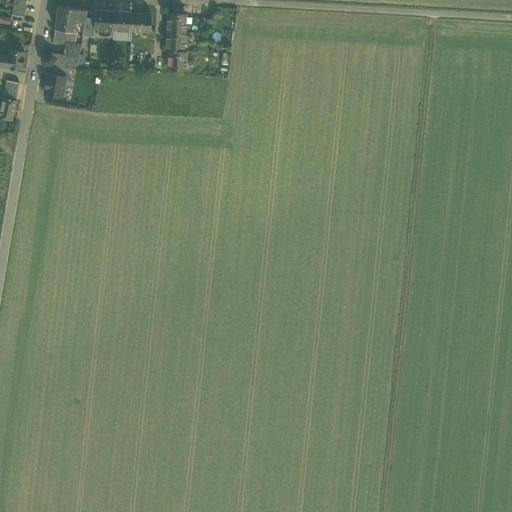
[(55,27),(75,31),(75,30),(77,20),(85,22),(86,17),(87,10),(59,5),(55,27)]
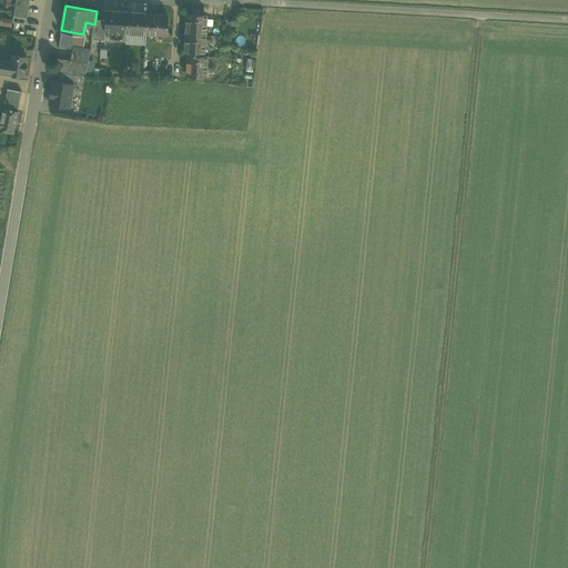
[(125,33),(125,32),(127,12),(105,11),(105,20),(104,31),(108,32),(125,33)]
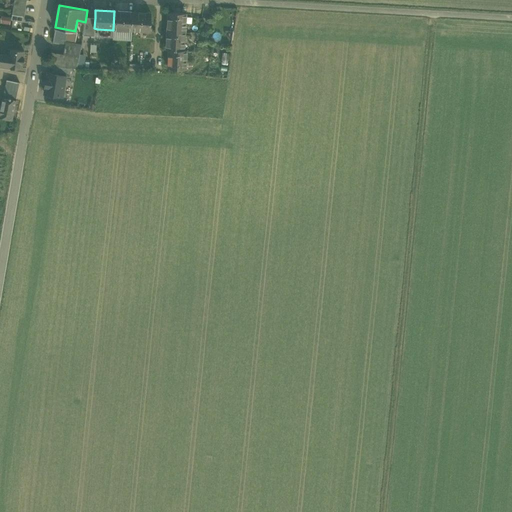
[(113,29),(131,30),(132,12),(114,11),(113,29)]
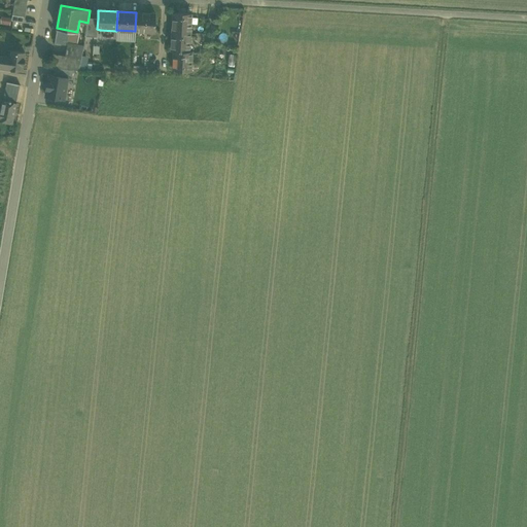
[(155,13),(136,12),(135,31),(144,32),(150,32),(154,32),(155,13)]
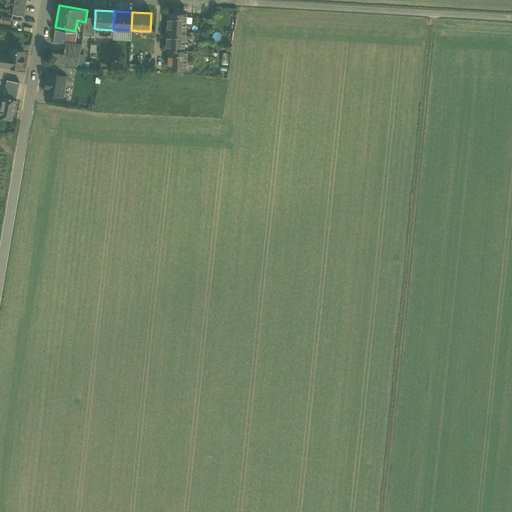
[(168,12),(167,31),(185,32),(186,13),(168,12)]
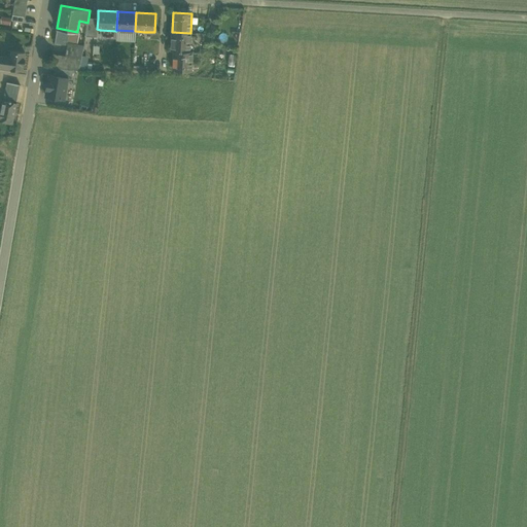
[(97,37),(97,29),(98,19),(89,18),(88,23),(85,36),(97,37)]
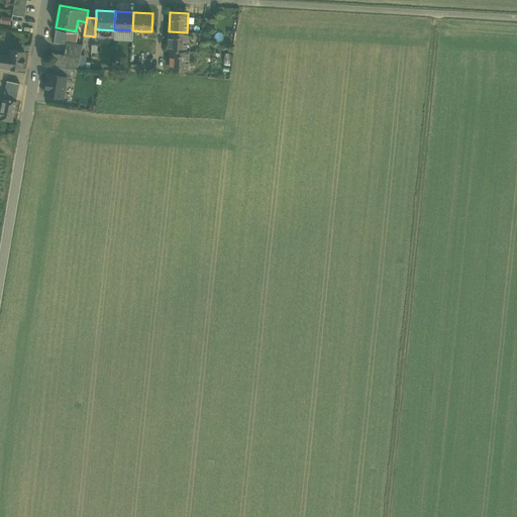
[(54,40),(69,43),(76,44),(78,30),(76,30),(76,31),(56,27),(54,40)]
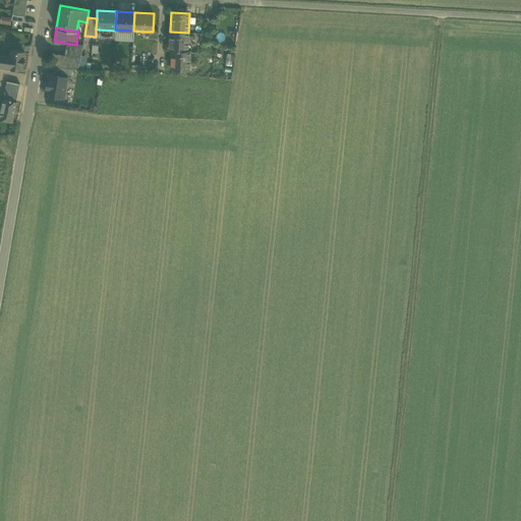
[(115,31),(115,36),(115,38),(115,39),(132,40),(133,31),(115,30),(115,31)]
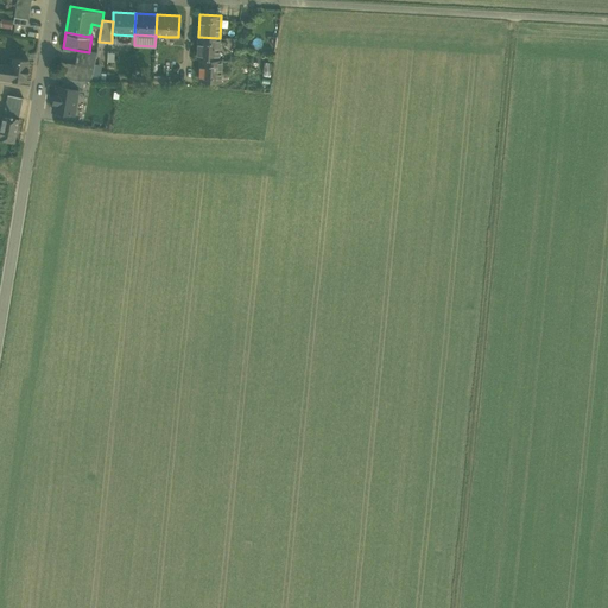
[(197,58),(200,58),(219,59),(220,38),(198,37),(197,58)]
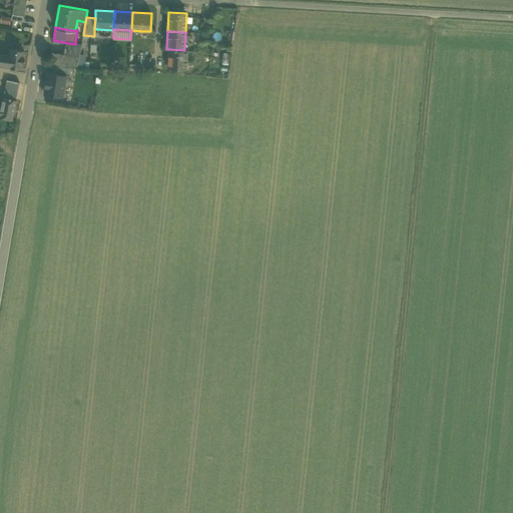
[(81,45),(75,44),(68,43),(66,54),(51,52),(48,67),(52,67),(71,68),(77,68),(81,45)]
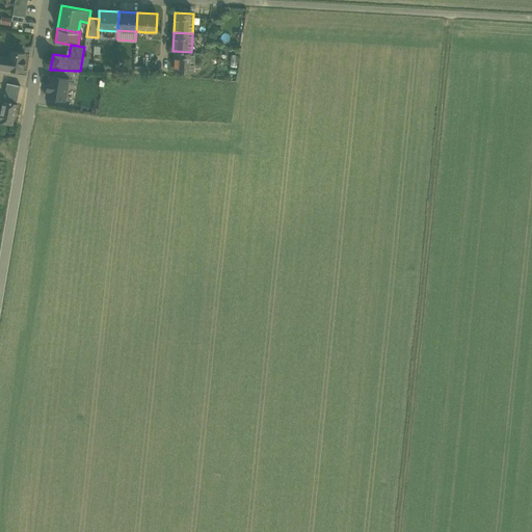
[(0,72),(5,73),(6,69),(22,71),(25,53),(9,51),(8,57),(0,56),(0,72)]
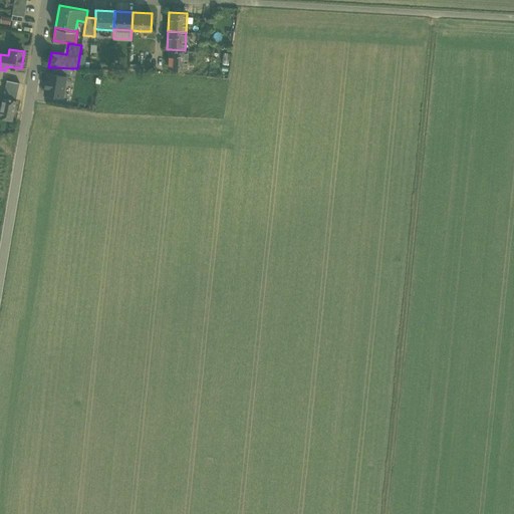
[(187,50),(185,50),(169,49),(168,68),(186,69),(187,50)]
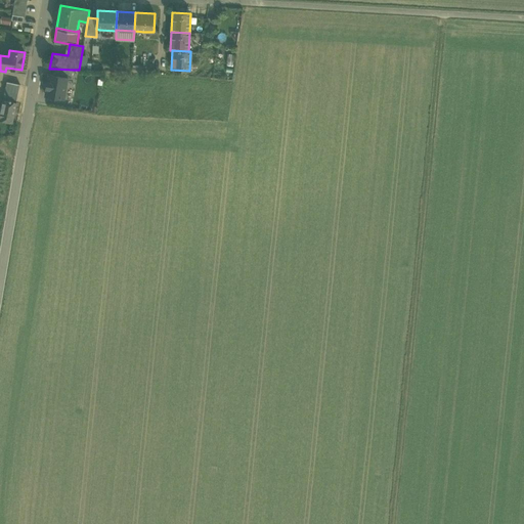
[(53,69),(53,75),(67,77),(67,78),(71,79),(73,70),(53,69)]
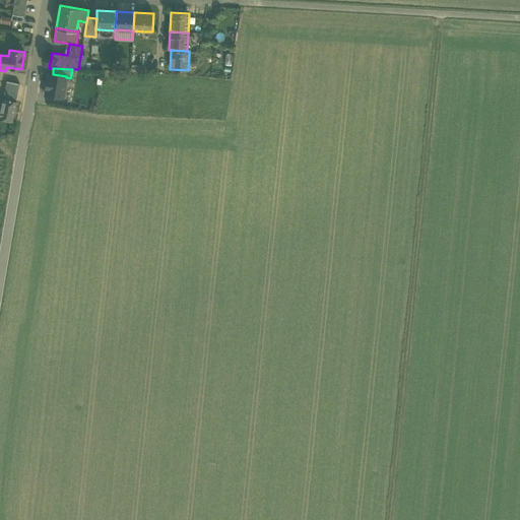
[(47,88),(45,94),(62,98),(66,77),(66,76),(53,74),(49,73),(48,81),(47,80),(45,87),(47,88)]
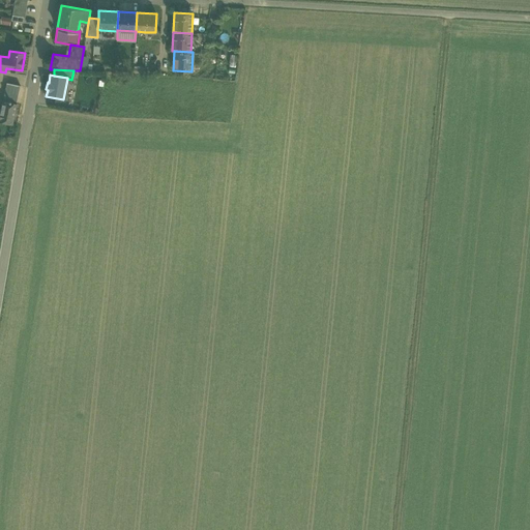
[(2,101),(17,104),(20,86),(6,83),(2,101)]
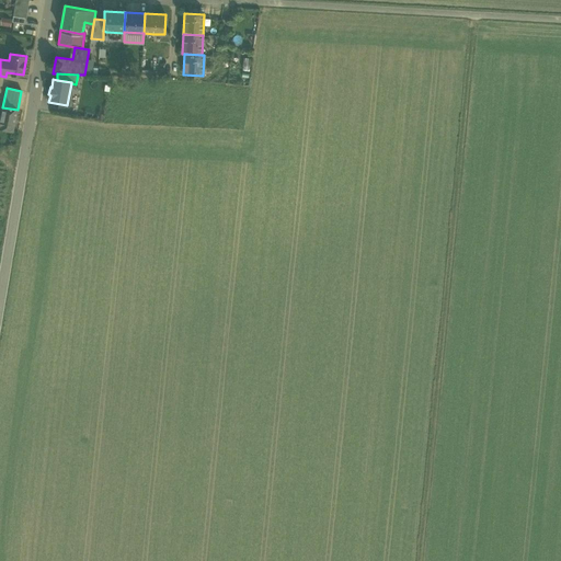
[(2,107),(1,115),(0,121),(0,128),(13,132),(18,110),(2,107)]
